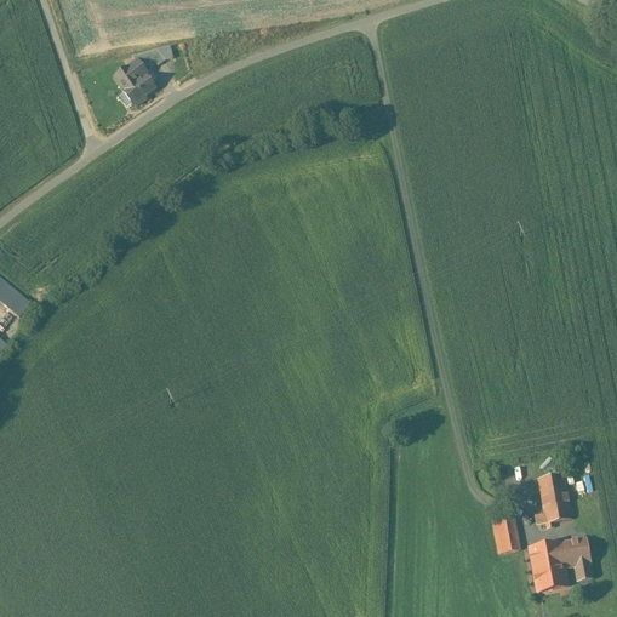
[(154,55),(129,62),(138,76),(146,72),(147,74),(153,69),(154,72),(161,66),(154,55)]
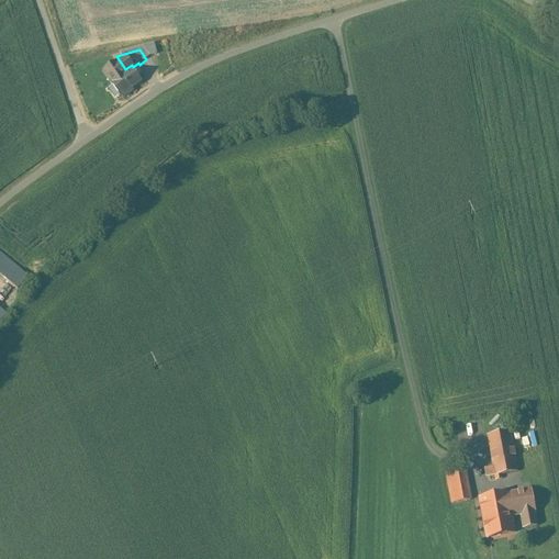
[(130,73),(121,79),(112,66),(99,75),(109,88),(108,89),(116,101),(120,98),(122,100),(130,94),(127,92),(138,85),(130,73)]
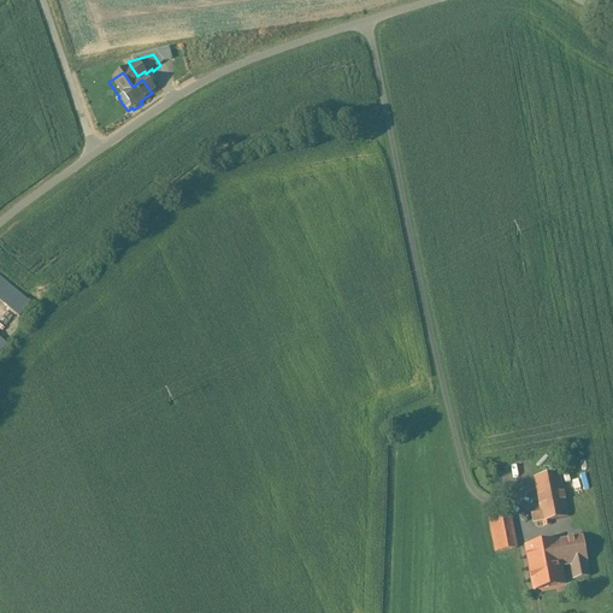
[(27,306),(0,284),(0,307),(16,320),(27,306)]
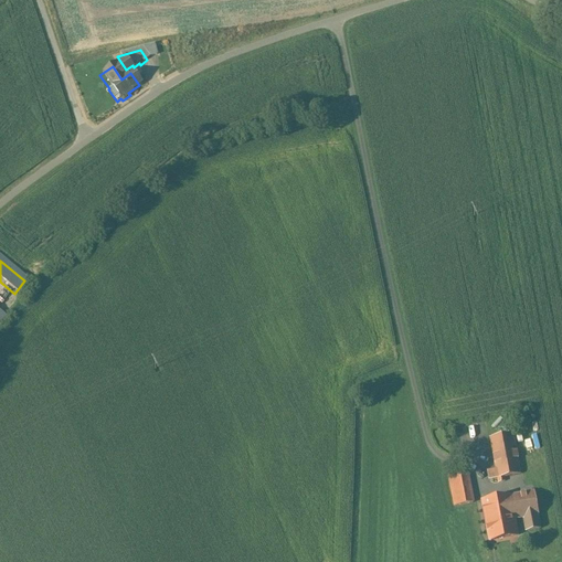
[(485,467),(487,476),(521,470),(513,430),(488,434),(494,466),(485,467)]
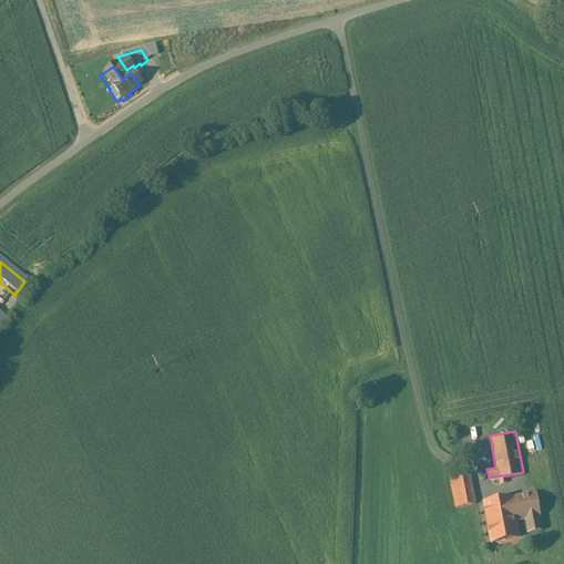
[(448,470),(454,505),(477,502),(470,465),(448,470)]
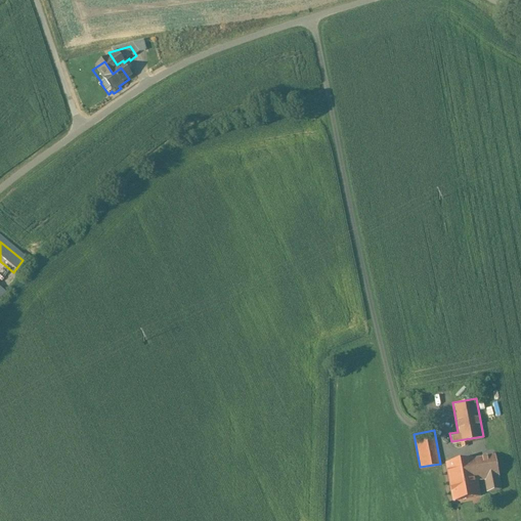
[(496,450),(445,460),(451,498),(480,494),(477,478),(484,477),(486,489),(503,486),(496,450)]
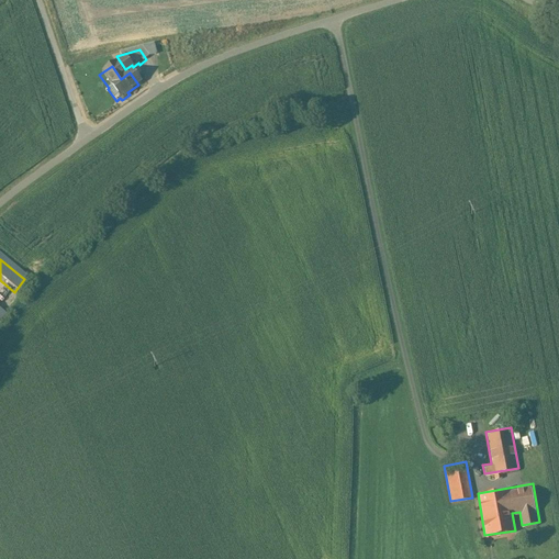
All buildings are outlined.
